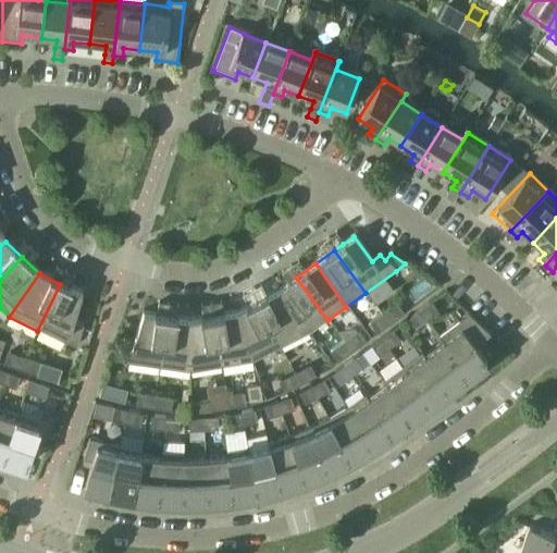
[(327,320),(296,278),(277,292),(308,334),(327,320)]
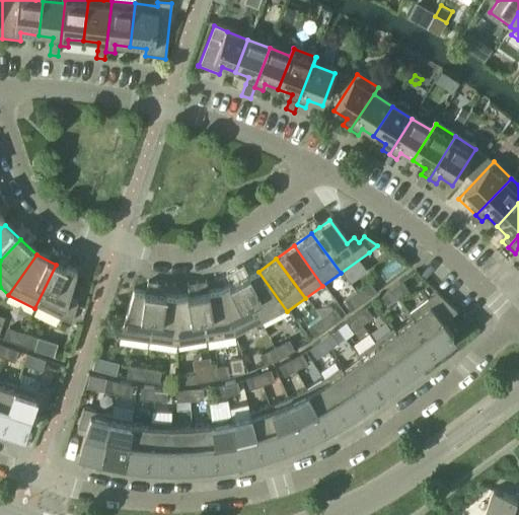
[(68,301),(76,274),(56,265),(34,308),(62,320),(72,323),(77,304),(68,301)]
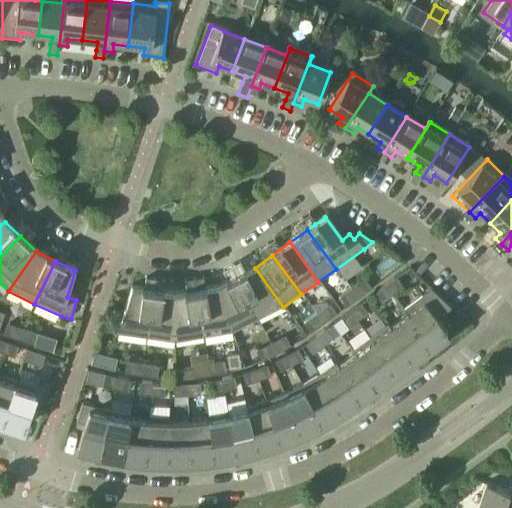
[(283,307),(255,268),(236,278),(257,320),(283,307)]
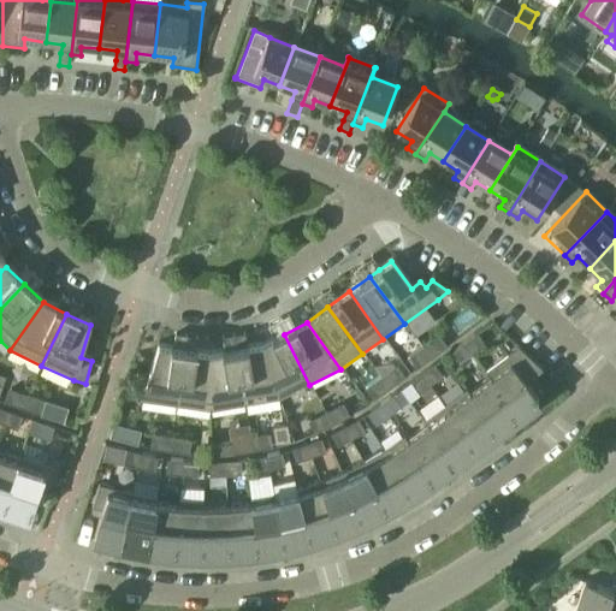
[(309,385),(284,334),(260,345),(279,401),(309,385)]
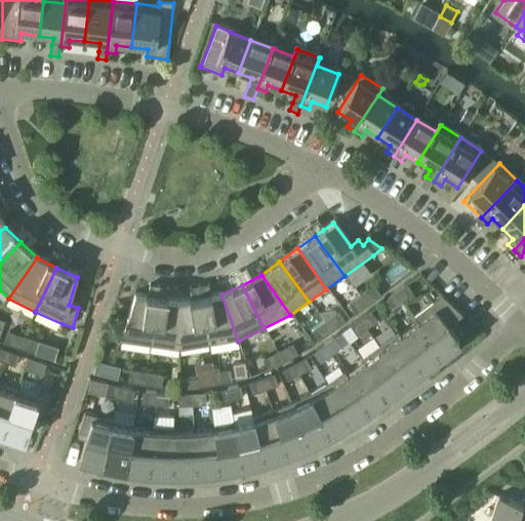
[(413,296),(405,287),(395,294),(402,305),(413,296)]
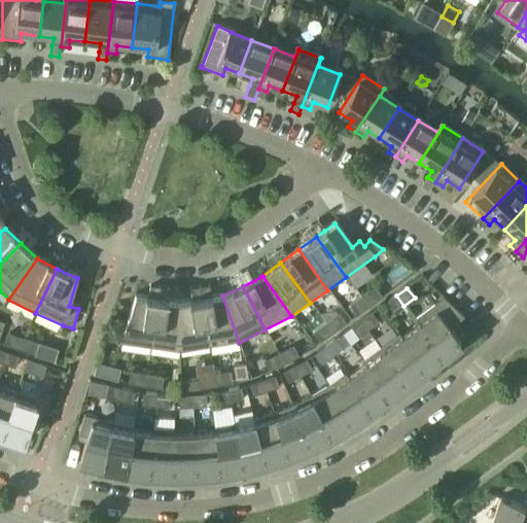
[(380,301),(373,291),(361,300),(369,309),(380,301)]
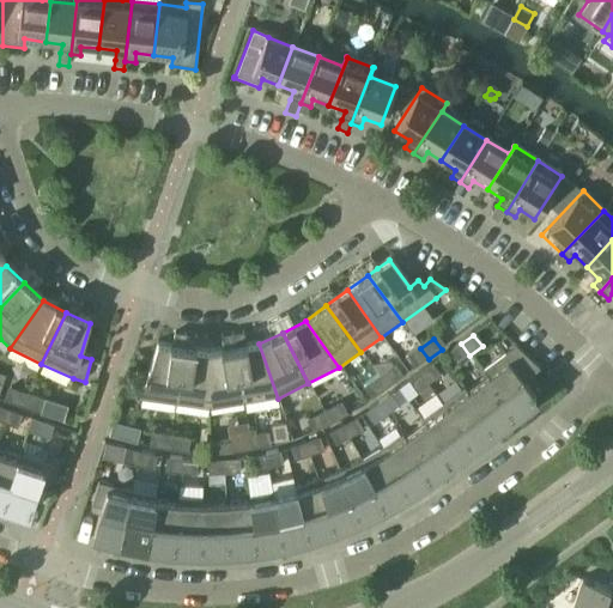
[(278,399),(259,344),(234,348),(243,405),(278,399)]
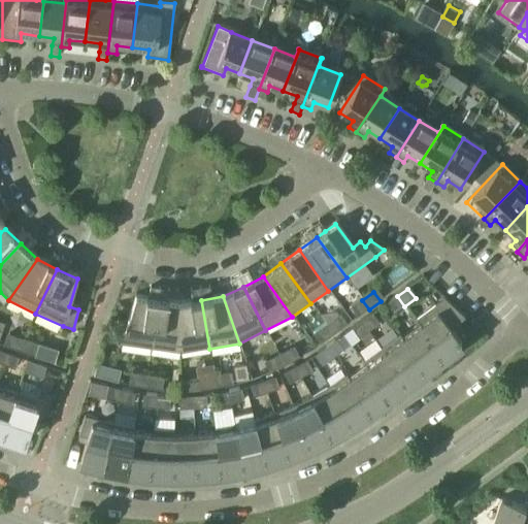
[(404,306),(397,296),(386,304),(393,315),(404,306)]
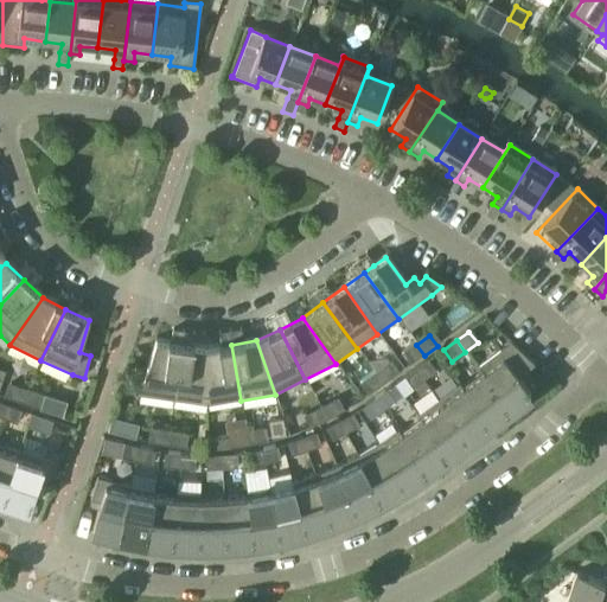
[(173,402),(181,345),(155,341),(145,373),(134,371),(127,394),(139,397),(173,402)]
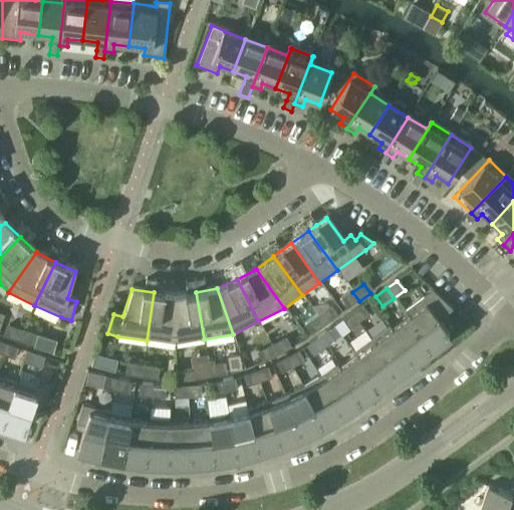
[(439,321),(453,310),(433,291),(404,312),(431,348),(432,347),(447,336),(448,334),(447,333),(448,333),(439,321)]
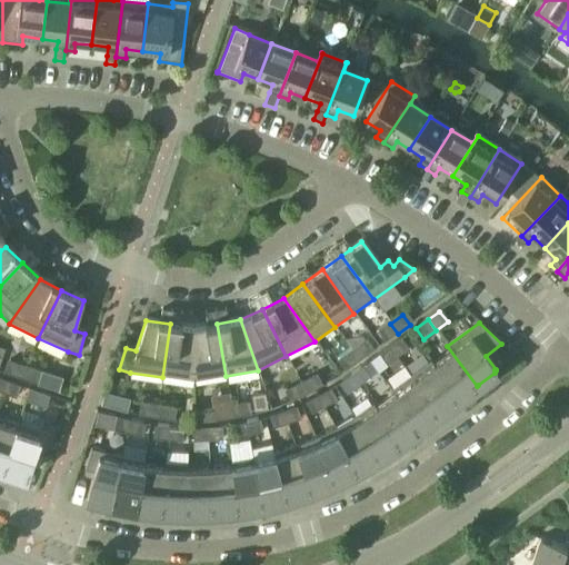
[(193,382),(193,328),(170,324),(162,377),(193,382)]
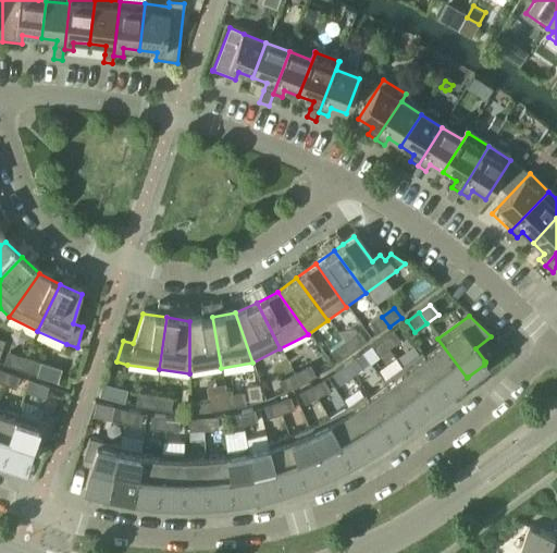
[(221,368),(212,317),(189,321),(189,373),(221,368)]
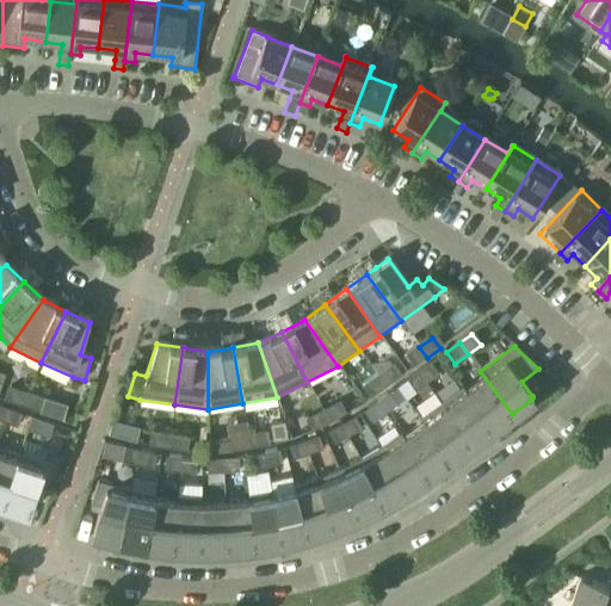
[(427,358),(419,347),(406,356),(414,368),(427,358)]
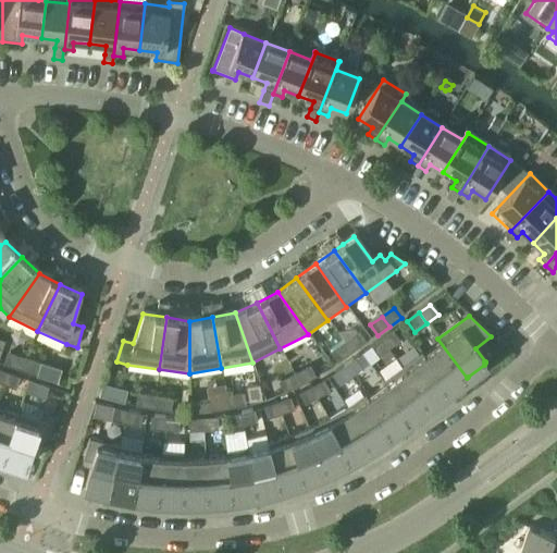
[(400,343),(393,332),(381,341),(388,351),(400,343)]
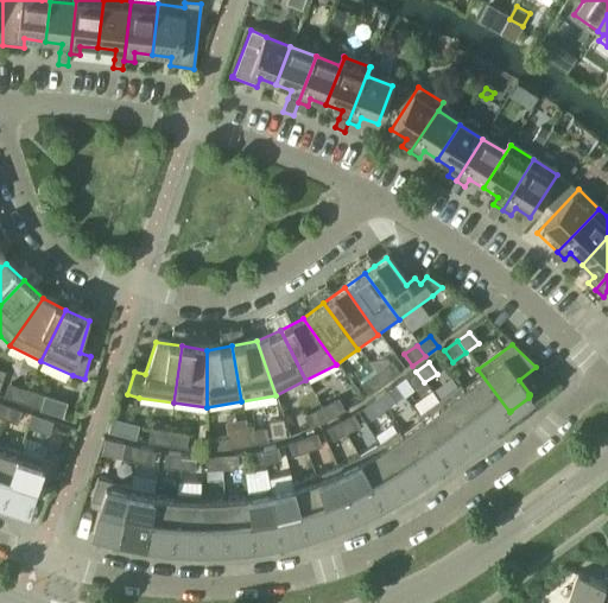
[(397,378),(388,366),(375,375),(384,387),(397,378)]
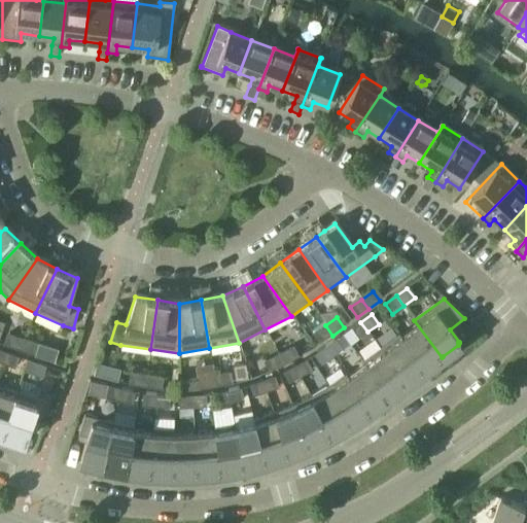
[(442,357),(414,320),(418,326),(401,339),(398,335),(398,336),(423,371),(425,370),(441,358),(441,357),(442,357)]
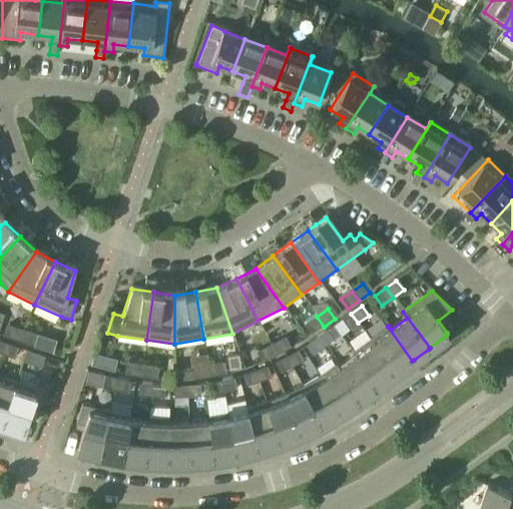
[(358,323),(351,314),(340,322),(347,331),(358,323)]
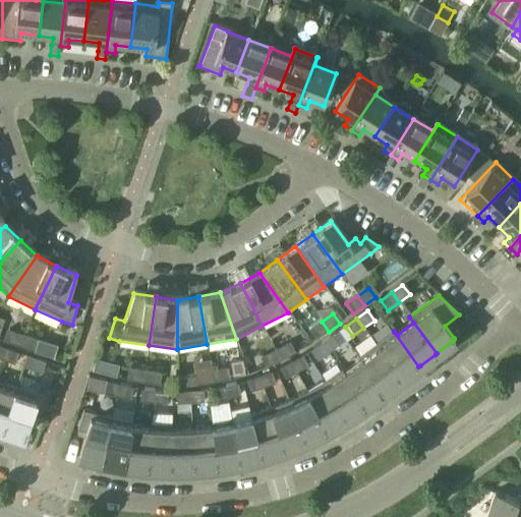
[(329,332),(322,322),(311,330),(319,340),(329,332)]
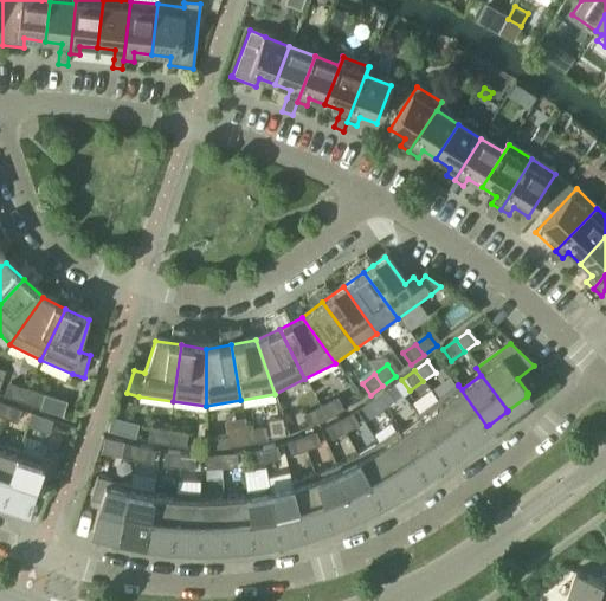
[(21,405),(26,392),(11,386),(6,400),(21,405)]
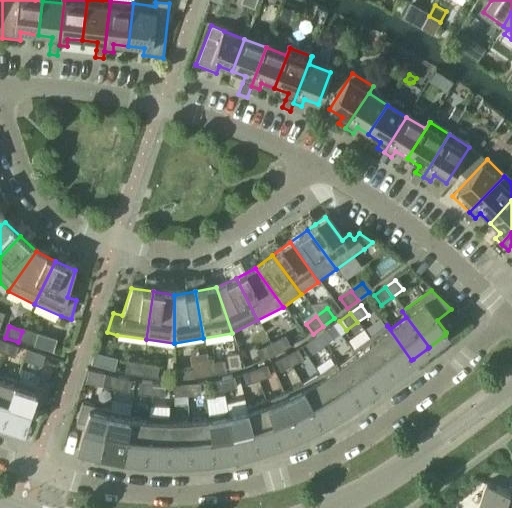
[(411,360),(387,326),(369,339),(394,372),(395,372),(411,361),(410,360),(411,360)]
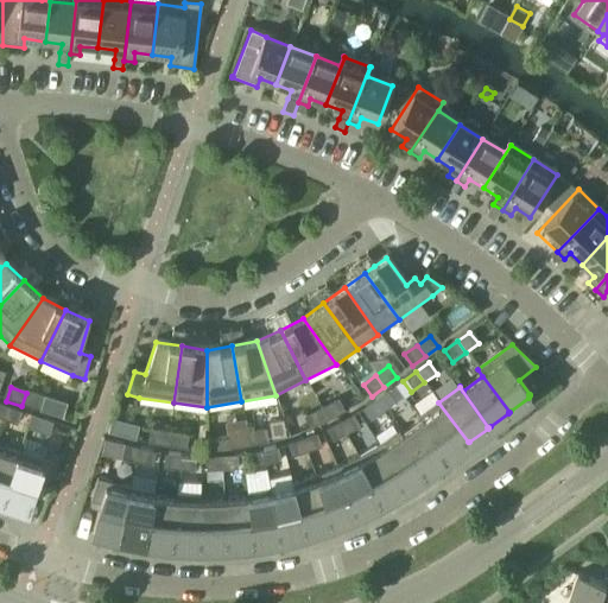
[(37,411),(40,398),(26,393),(21,406),(37,411)]
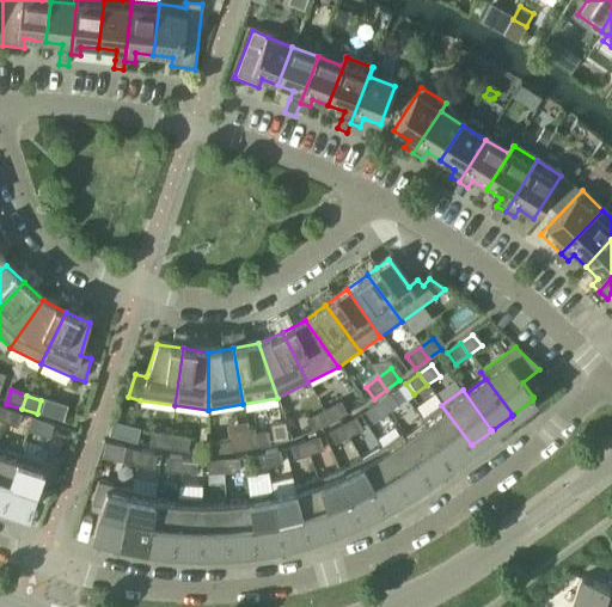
[(385,416),(377,404),(365,414),(373,425),(385,416)]
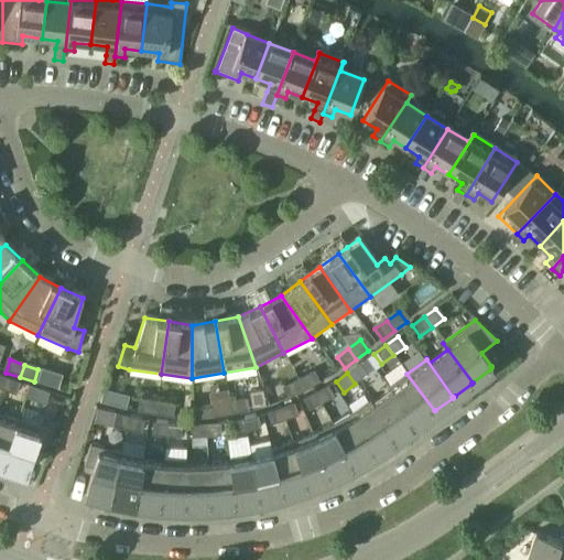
[(316,385),(311,374),(297,380),(304,392),(316,385)]
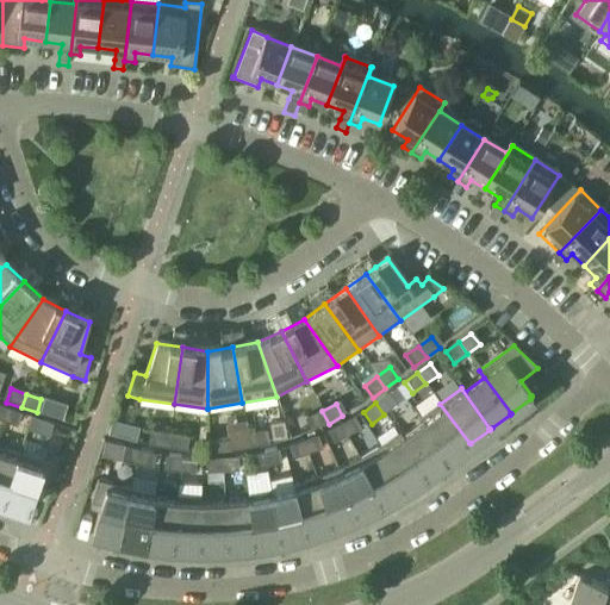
[(470,443),(440,404),(419,418),(449,459),(450,457),(450,459),(468,444),(470,443)]
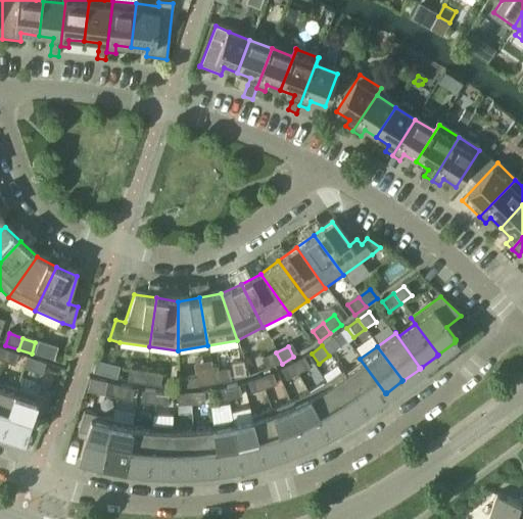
[(15,367),(18,356),(5,350),(2,363),(15,367)]
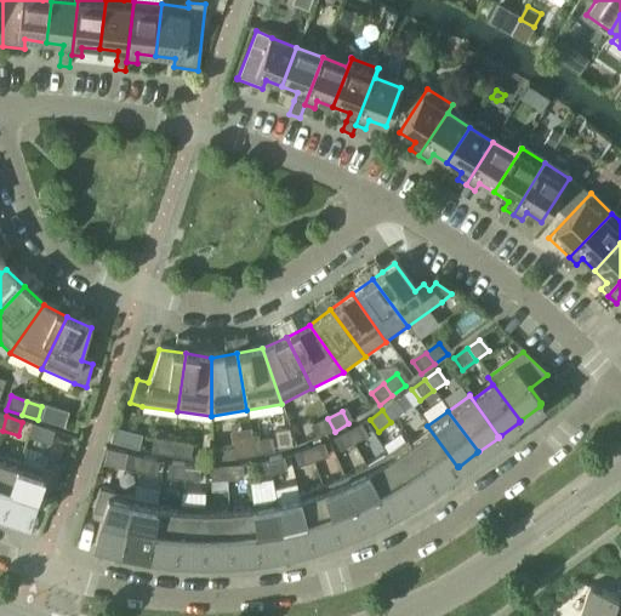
[(335,432),(328,418),(313,426),(320,439),(335,432)]
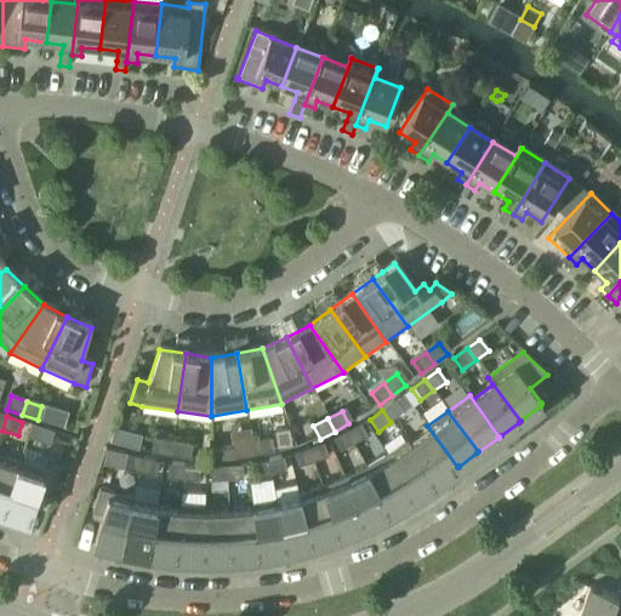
[(43,444),(47,429),(32,425),(27,438),(43,444)]
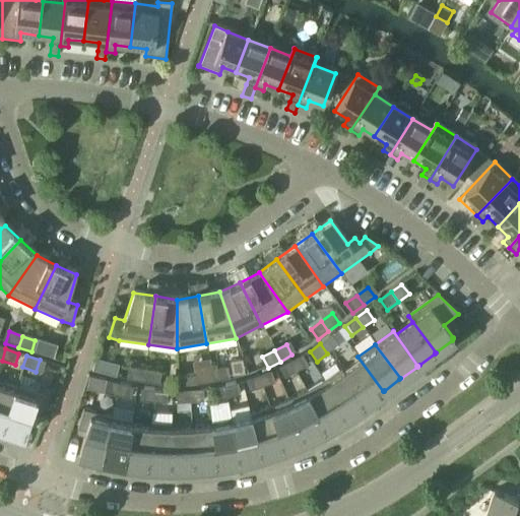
[(308,367),(302,356),(289,362),(296,373),(308,367)]
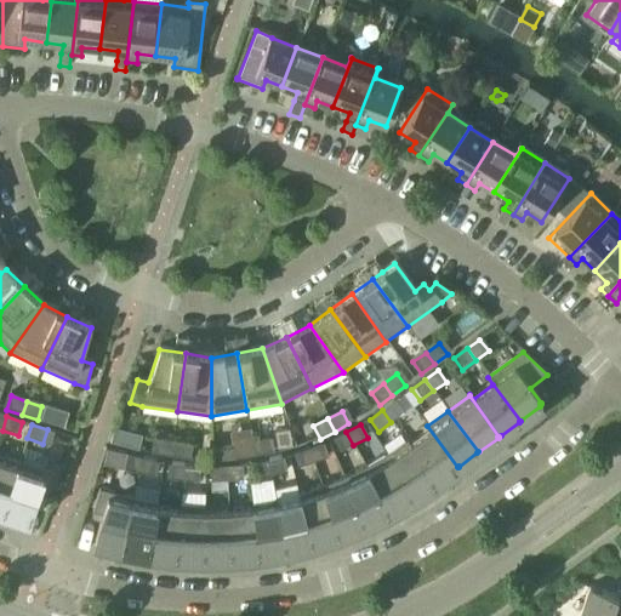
[(457,467),(427,426),(426,427),(429,432),(410,446),(406,441),(436,483),(438,482),(438,483),(456,468),(457,467)]
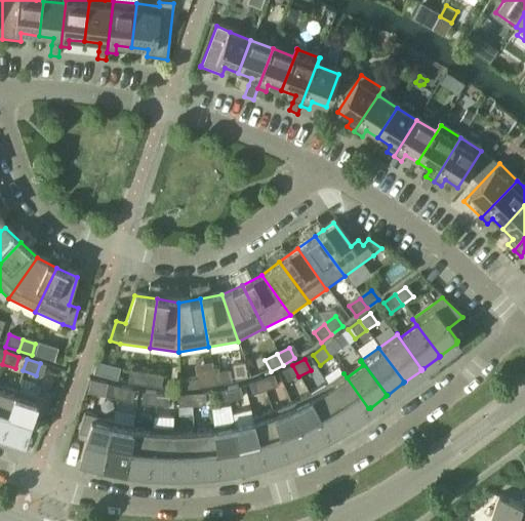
[(298,376),(292,365),(280,371),(286,383),(298,376)]
